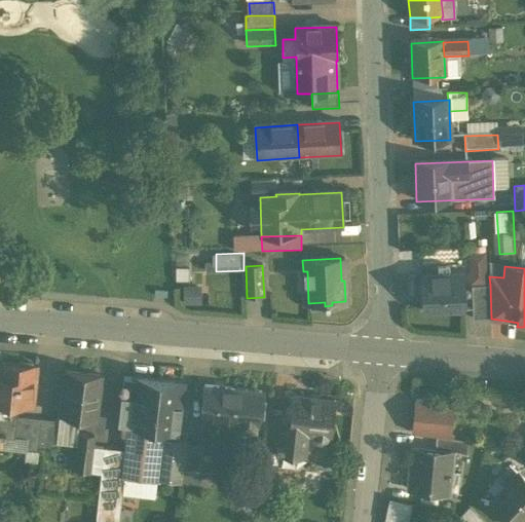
[(463,274),(422,276),(423,312),(464,311),(463,274)]
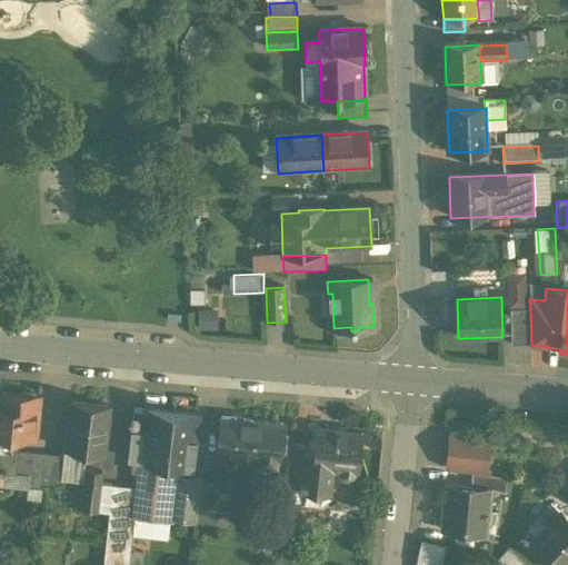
[(530,309),(509,310),(511,346),(531,345),(530,309)]
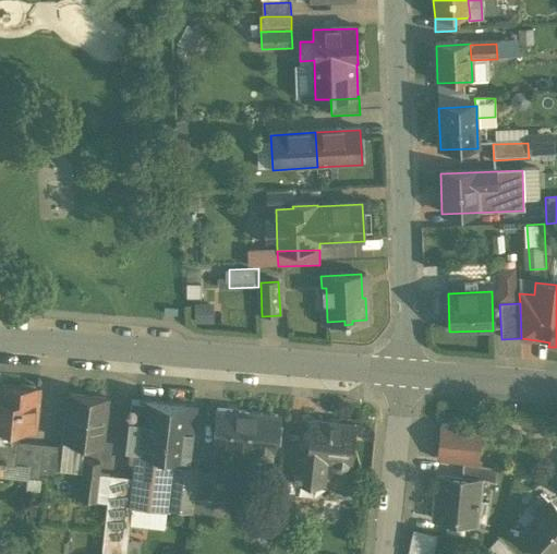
[(200,306),(201,322),(219,322),(218,305),(200,306)]
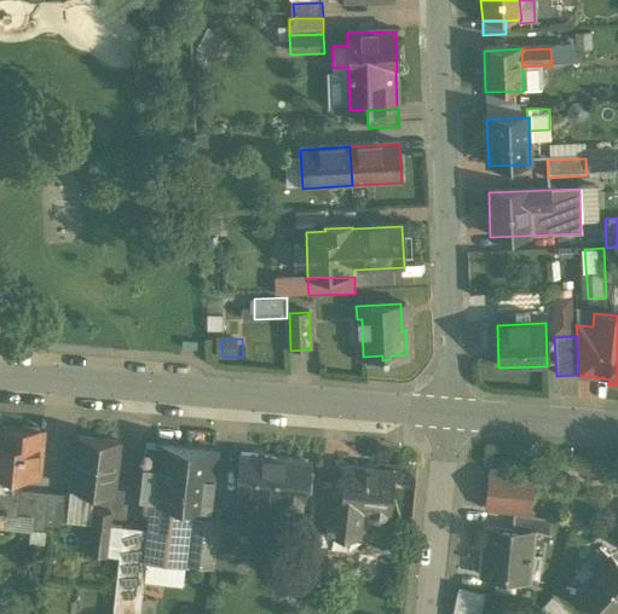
[(22,432),(0,429),(0,515),(18,517),(21,493),(21,488),(16,487),(17,476),(39,479),(44,434),(40,433),(38,430),(24,429),(22,432)]
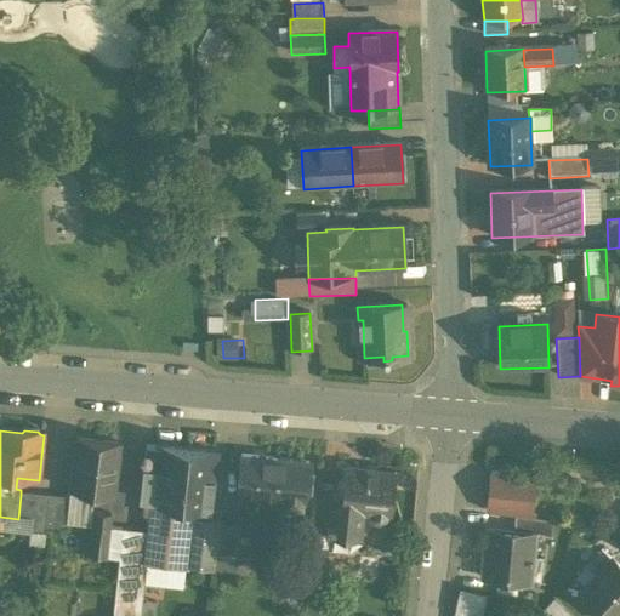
[(102,438),(96,437),(95,441),(77,439),(69,500),(69,502),(84,505),(85,501),(94,501),(95,496),(114,497),(120,444),(102,443),(102,438)]
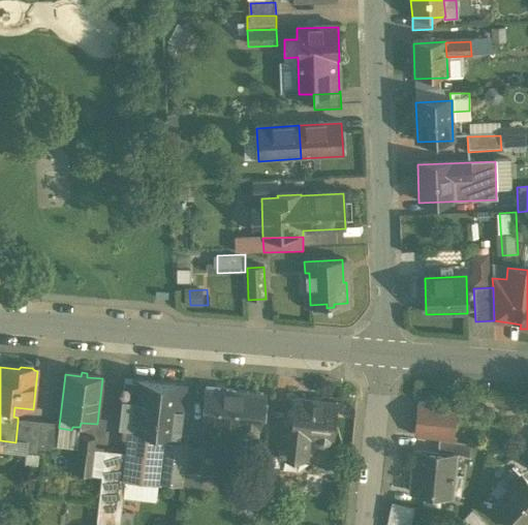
[(183,388),(135,382),(135,383),(125,382),(120,429),(130,430),(127,455),(124,482),(125,482),(159,486),(164,443),(165,434),(178,435),(183,388)]
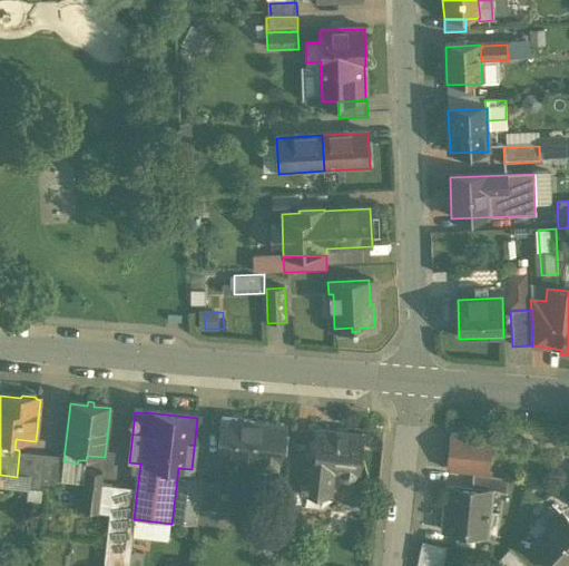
[(283,427),(223,420),(219,456),(237,458),(258,460),(257,469),(277,471),(283,427)]
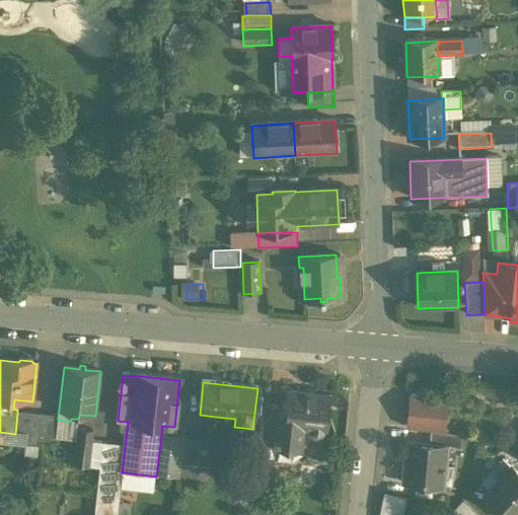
[(330,396),(289,392),(287,411),(285,427),(285,428),(303,431),(308,431),(309,435),(312,437),(315,439),(318,439),(322,438),(325,433),(330,396)]
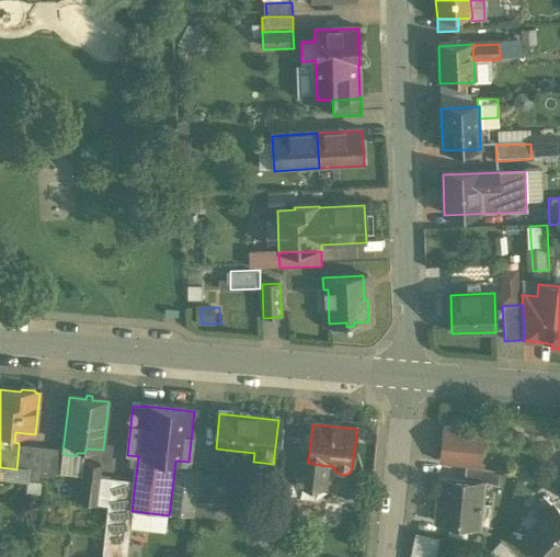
[(482,433),(445,430),(442,465),(466,468),(478,470),(482,433)]
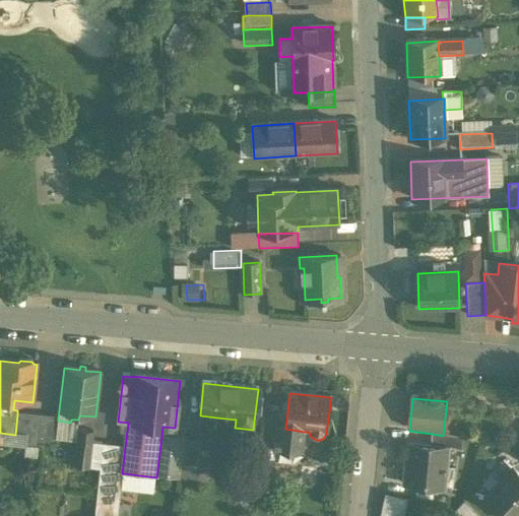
[(287,411),(268,408),(265,441),(271,442),(271,441),(276,442),(277,427),(285,428),(287,411)]
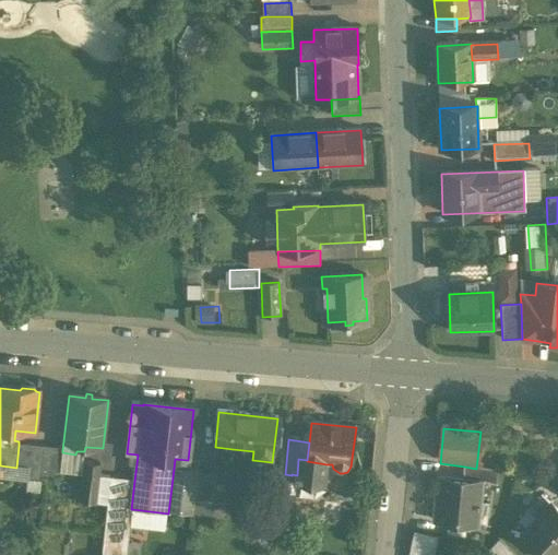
[(44,448),(19,446),(16,468),(30,469),(28,482),(40,483),(40,476),(44,448)]
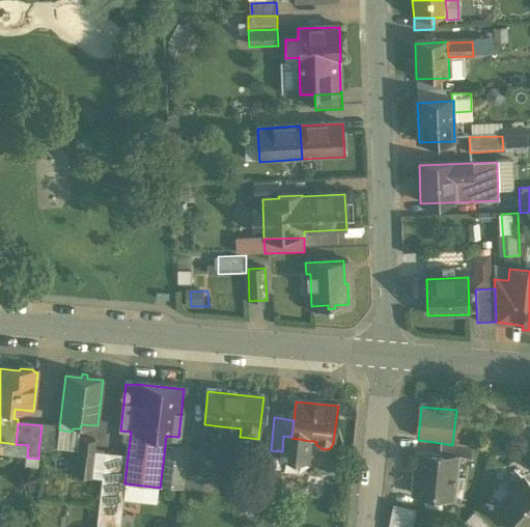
[(59,427),(42,425),(38,452),(56,454),(59,430),(59,427)]
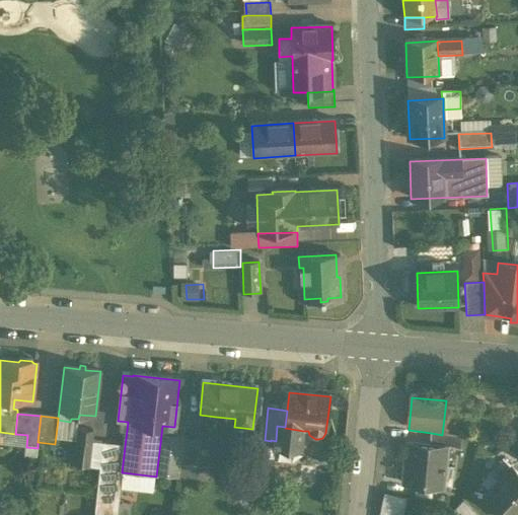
[(235,419),(216,417),(216,425),(234,427),(235,419)]
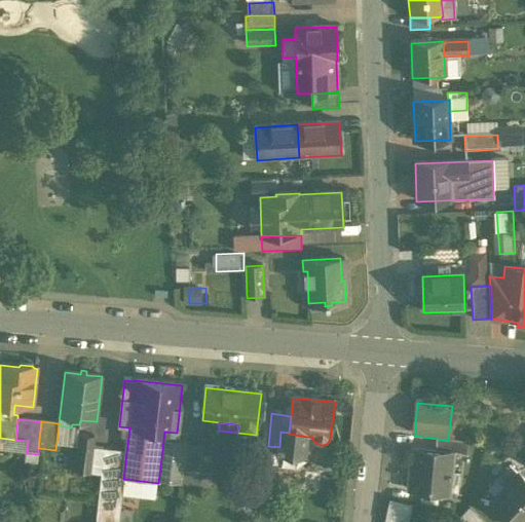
[(307,437),(289,435),(289,434),(289,433),(280,432),(279,447),(274,446),(274,447),(274,450),(278,450),(278,453),(305,456),(307,437)]
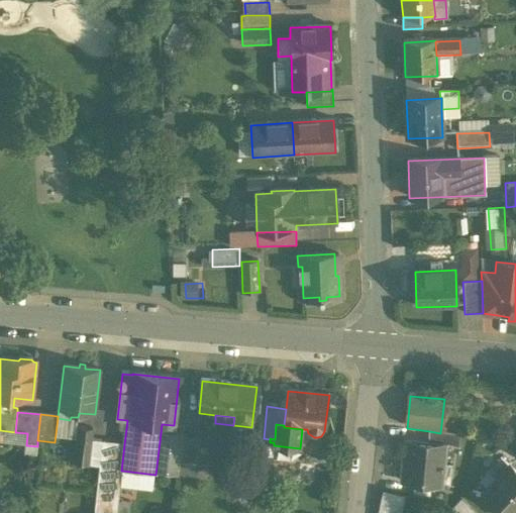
[(93,430),(79,429),(74,465),(88,467),(93,430)]
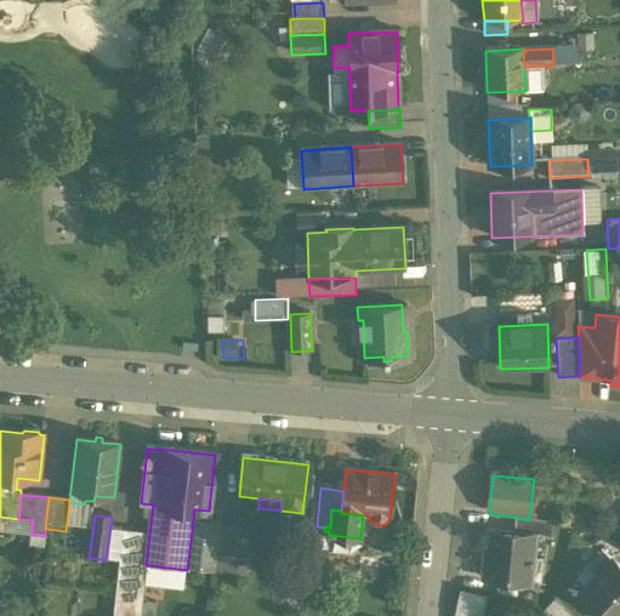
[(529,520),(516,518),(515,532),(536,535),(535,537),(551,539),(552,524),(529,520)]
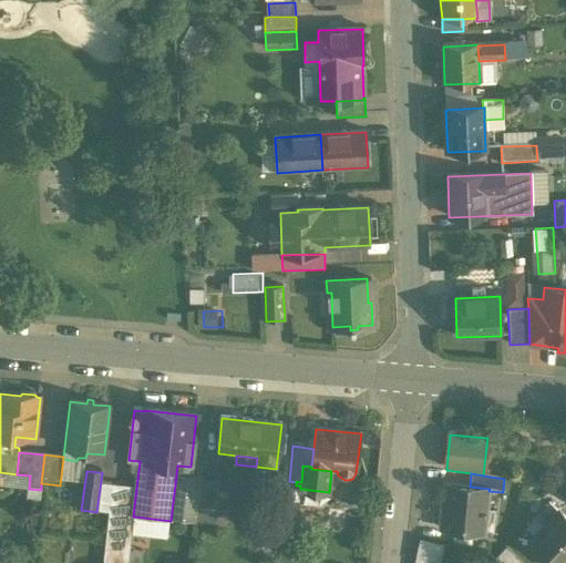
[(201,478),(176,476),(171,521),(196,523),(197,510),(201,482),(201,478)]
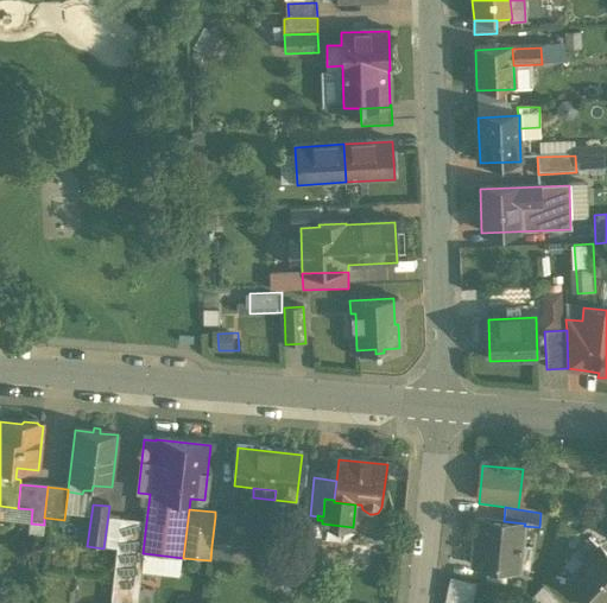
[(234,519),(215,516),(212,546),(231,547),(234,519)]
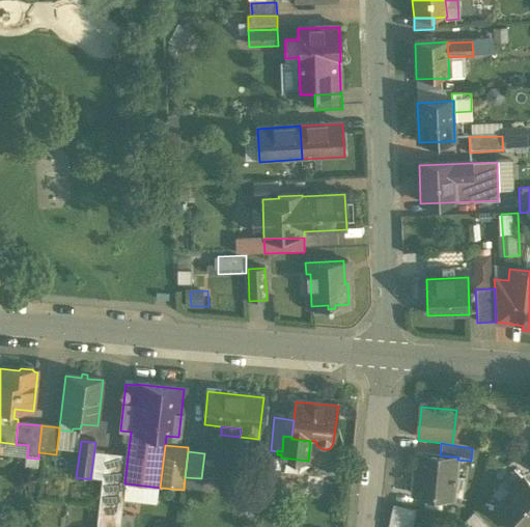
[(128,456),(105,454),(95,526),(120,526),(126,483),(124,483),(128,456)]
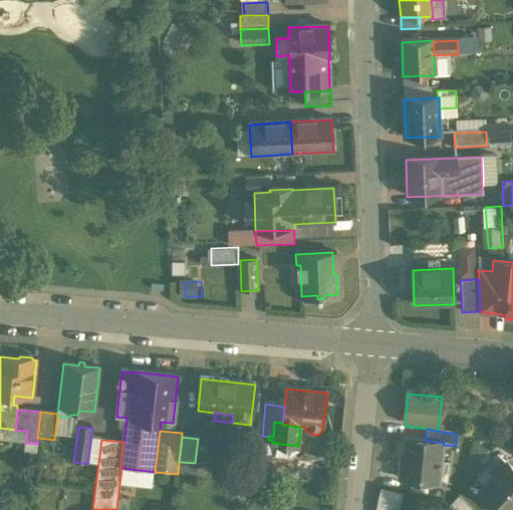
[(426,441),(403,440),(400,480),(441,483),(443,445),(444,443),(426,441)]
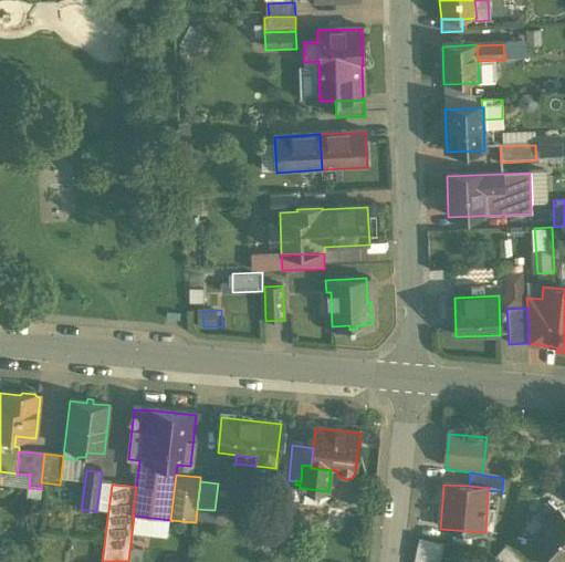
[(564,517),(561,513),(533,542),(545,553),(541,558),(544,561),(562,561),(564,559),(564,517)]
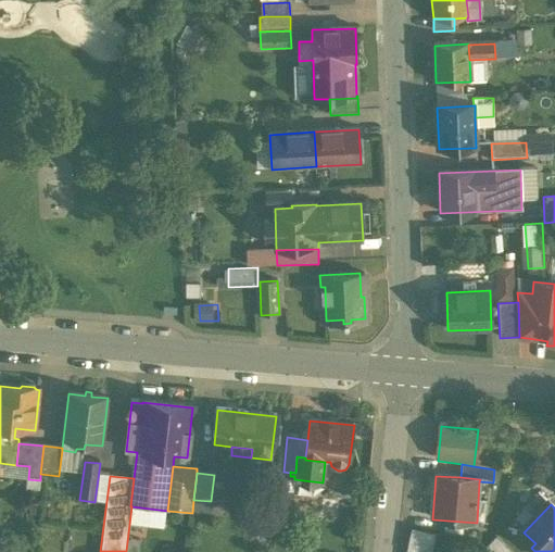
[(412,551),(436,551),(439,530),(414,527),(412,551)]
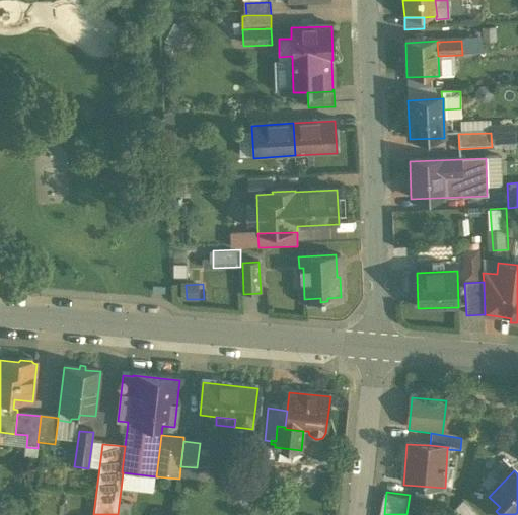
[(481,514),(468,505),(461,514),(481,514)]
